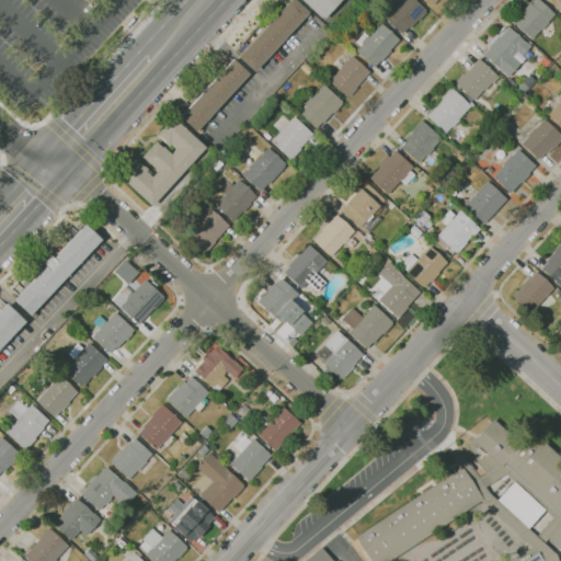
[(255,71),(239,57),(292,0),(296,0),(309,12),(309,13),(311,15),(308,19),(306,16),(255,71)]
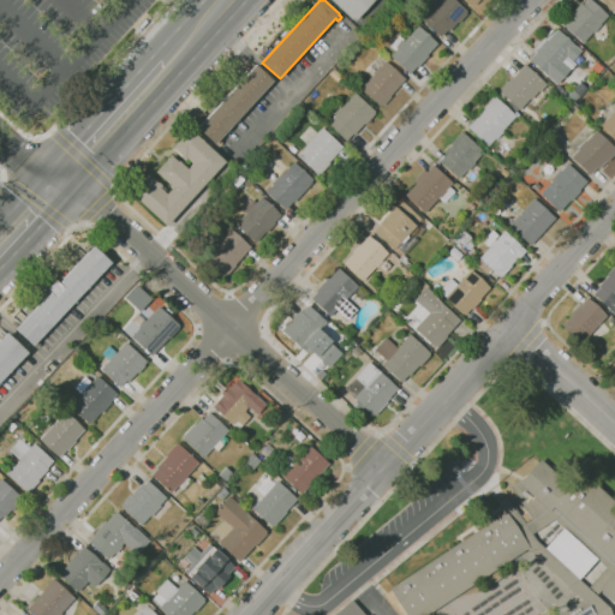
[(375,0),(354,22),(332,0),(375,0)]
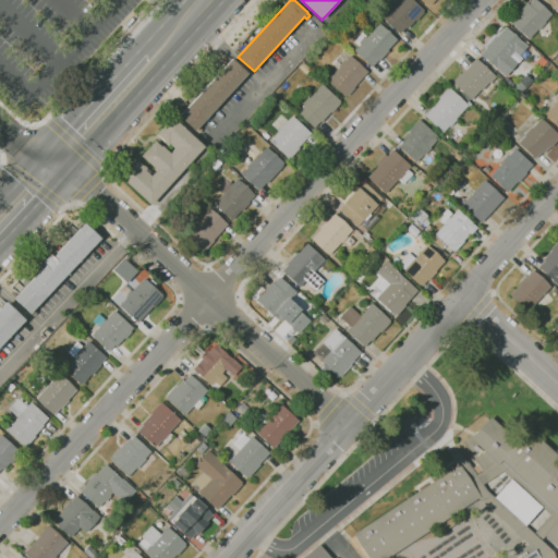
[(400,34),(383,17),(390,10),(389,9),(396,1),(397,2),(398,0),(413,0),(425,11),(416,21),(415,20),(408,28),(407,27),(400,34)]
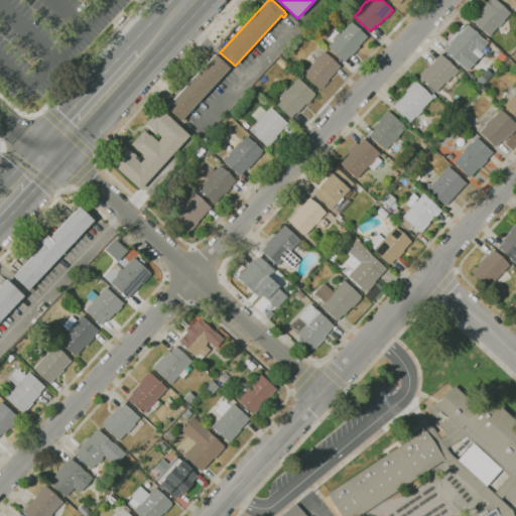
[(490,35),(473,20),(474,18),(473,17),(481,9),(482,9),(488,2),(490,4),(493,0),(497,0),(511,12),(504,20),(505,21),(499,27),(498,26),(490,35)]
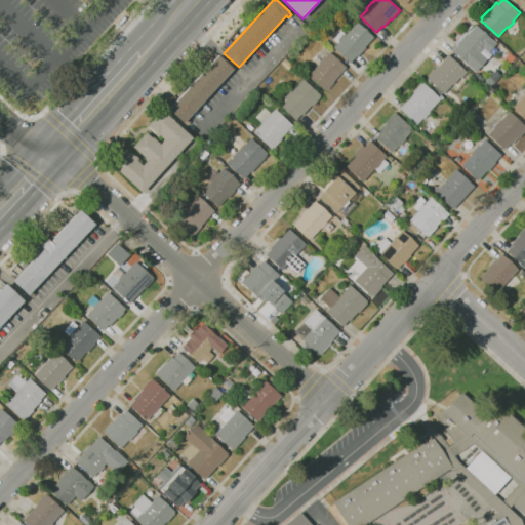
[(523,8),(513,0),(524,0),(524,10),(523,9),(523,8)]
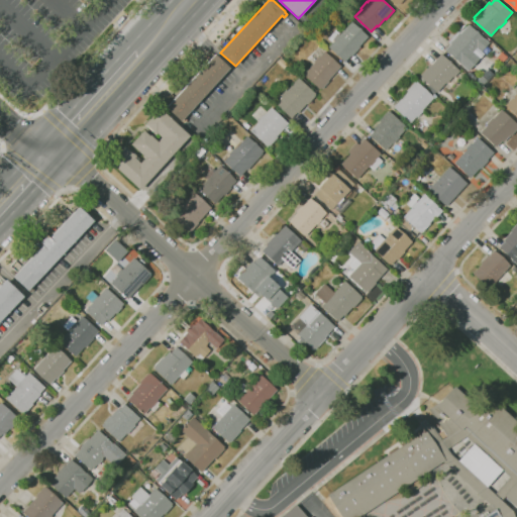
[(345,62),(329,47),(333,42),(328,38),(336,29),(340,33),(339,34),(340,34),(352,21),(369,36),(359,46),(360,46),(351,57),(350,56),(345,62)]
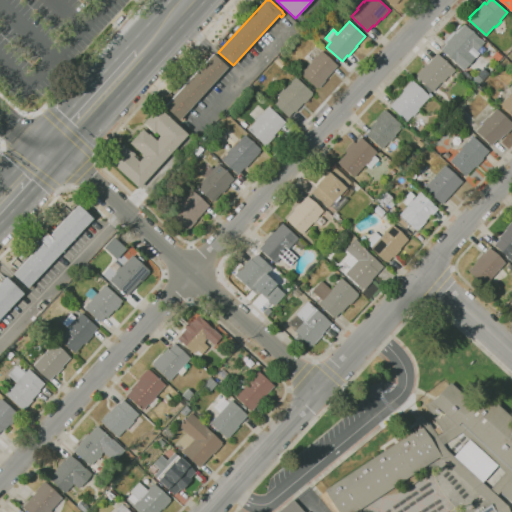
[(464,70),(442,49),(447,43),(446,42),(455,32),(456,33),(465,24),(485,42),(477,51),(473,47),(469,51),(476,57),(464,70)]
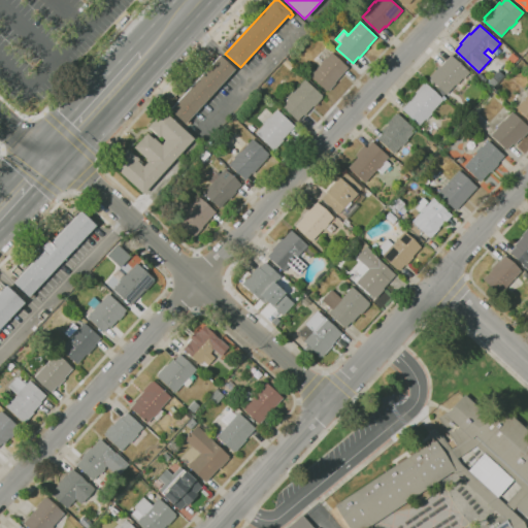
[(325,92),(309,78),(311,76),(310,75),(322,63),(315,58),(320,53),(326,58),(332,52),(349,67),(335,81),(336,83),(329,91),(328,90),(327,91),(326,90),(325,92)]
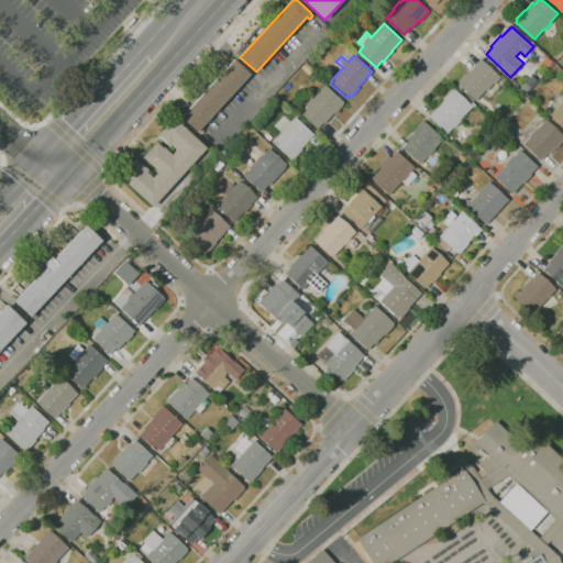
[(201,134),(198,131),(197,132),(181,117),(234,58),(251,74),(201,128),(203,131),(201,134)]
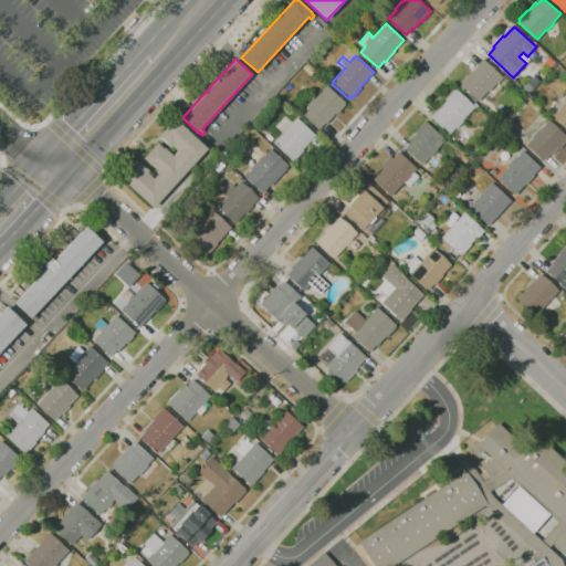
[(490,92),(488,91),(478,102),(460,85),(461,83),(460,83),(472,71),(484,59),(504,77),(498,85),(496,84),(490,92)]
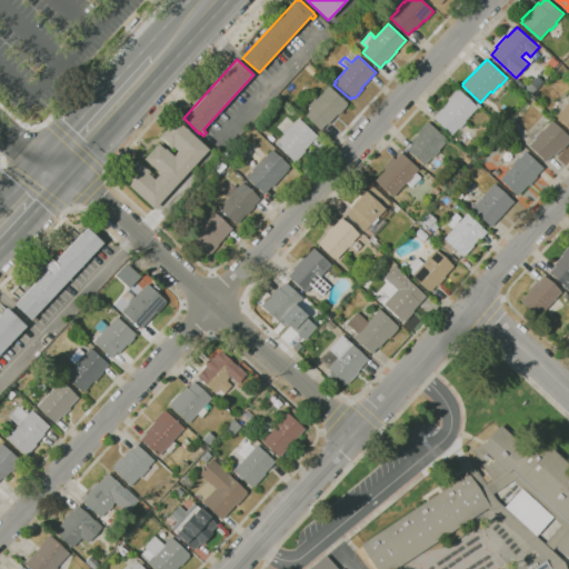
[(318,130),(302,117),(305,115),(303,113),(323,92),(329,86),(348,103),(347,105),(348,106),(329,126),(327,123),(321,130),(320,129),(318,130)]
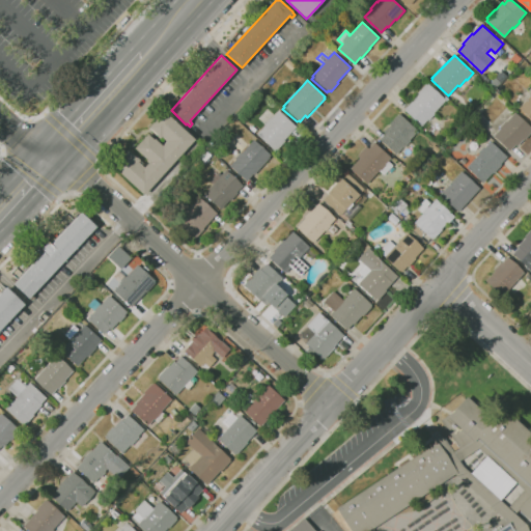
[(422,126),(404,110),(419,93),(418,92),(427,82),(446,100),(435,113),(436,113),(429,120),(428,119),(422,126)]
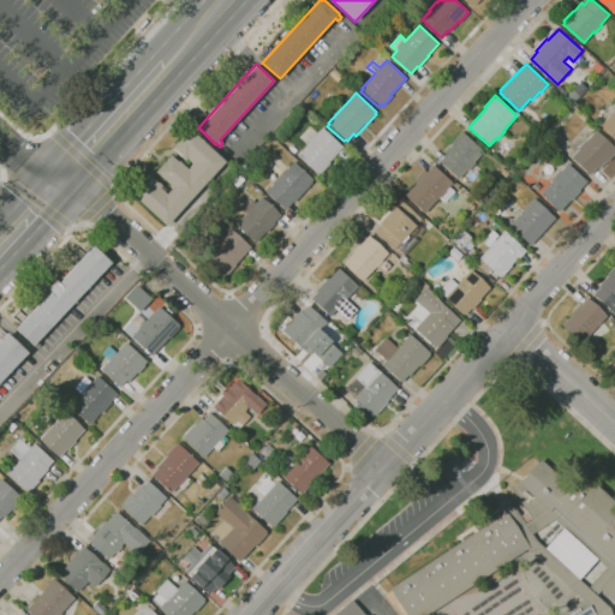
[(614,137),(602,125),(613,113),(610,111),(614,103),(614,137)]
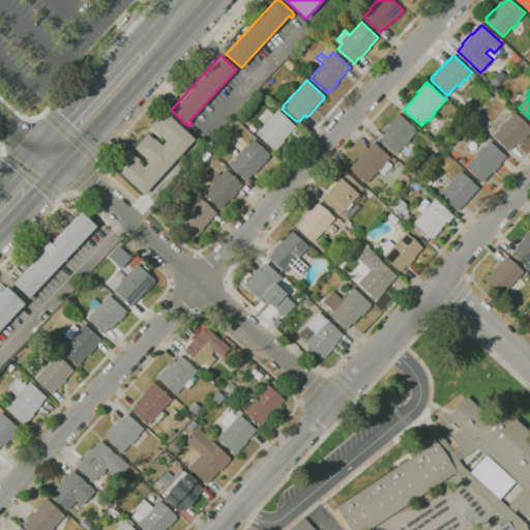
[(274,150),(257,134),(265,124),(264,123),(269,117),(271,118),(278,110),(296,126),(295,128),(283,141),(284,143),(277,150),(275,149),(274,150)]
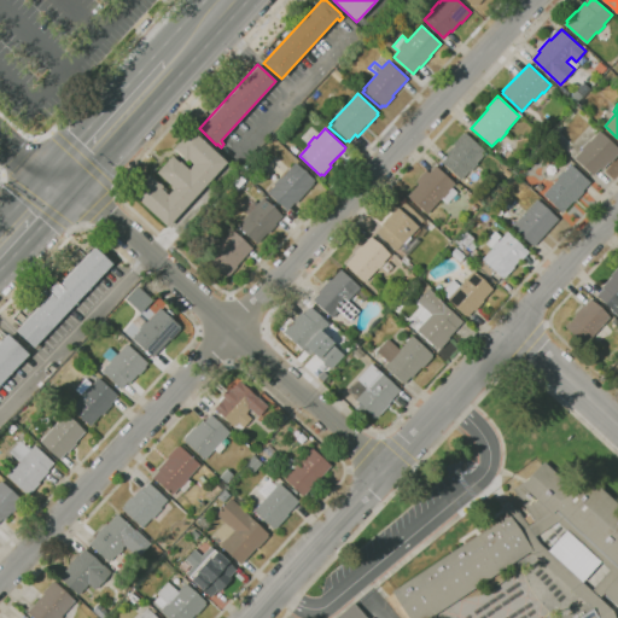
[(168,227),(132,194),(150,175),(158,184),(159,182),(164,186),(162,188),(168,194),(174,187),(157,173),(173,156),(179,162),(180,161),(190,170),(194,164),(188,158),(186,161),(182,158),(184,156),(174,147),(191,129),(227,162),(168,227)]
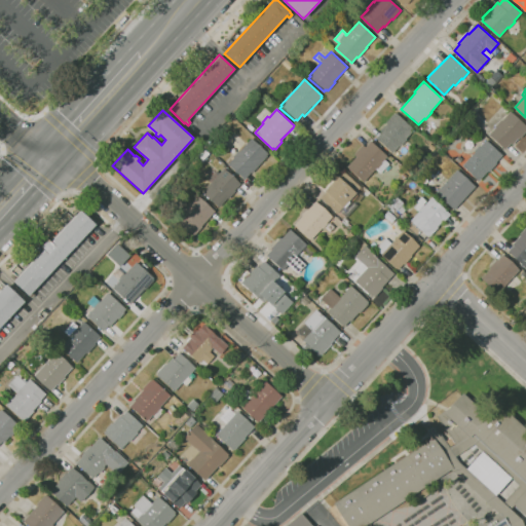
[(505,149),(489,135),(496,126),(495,125),(501,119),(502,120),(511,111),(525,125),(525,132),(520,139),(519,138),(513,145),(511,143),(505,149)]
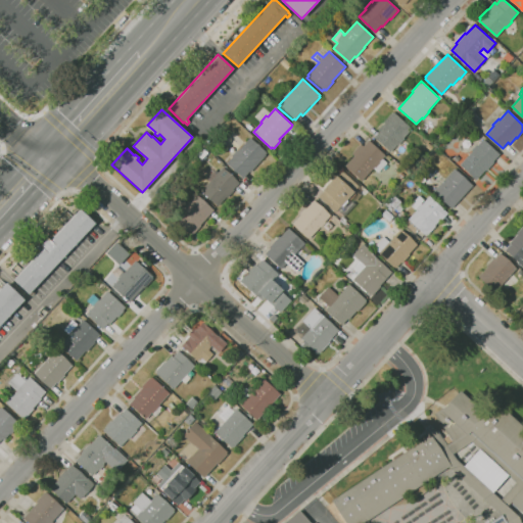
[(390,152),(374,137),(379,131),(378,130),(385,123),(384,122),(392,112),(393,113),(394,112),(412,129),(403,138),(405,139),(397,146),(396,145),(390,152)]
